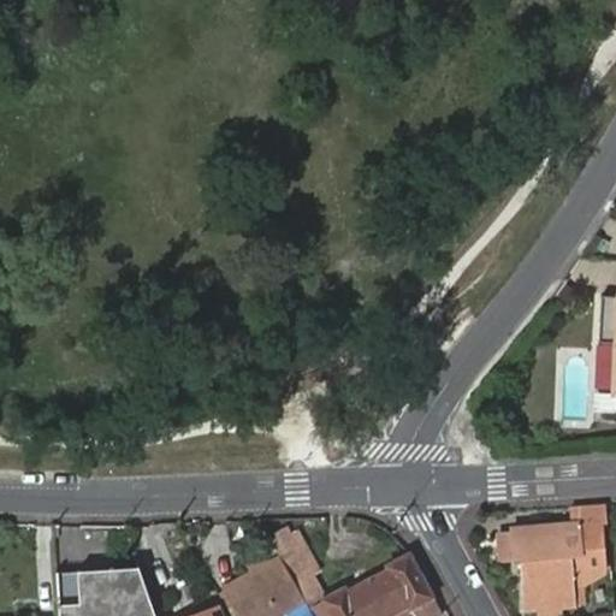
[(615,295),(597,295),(594,343),(614,343),(611,394),(615,394),(615,295)]
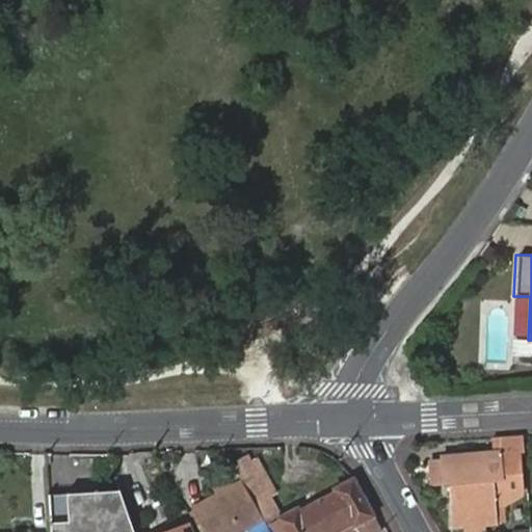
[(531,340),(528,340),(511,340),(510,355),(531,355),(531,340)]
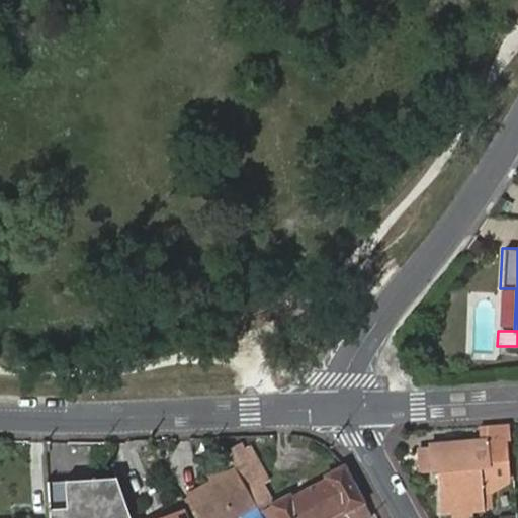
[(509,426),(482,427),(483,441),(482,443),(430,448),(432,469),(430,469),(431,484),(439,483),(441,511),(451,510),(451,517),(471,517),(471,508),(497,506),(495,494),(511,481),(509,480),(506,442),(511,441),(509,426)]
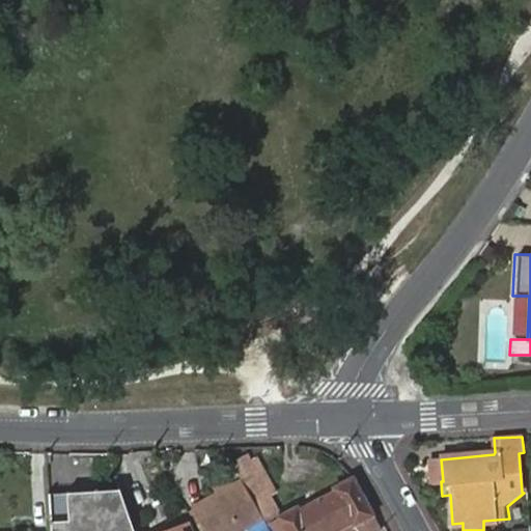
[(372,530),(380,528),(353,478),(334,488),(335,491),(300,508),(299,507),(281,516),(247,455),(234,462),(272,530),(372,530)]
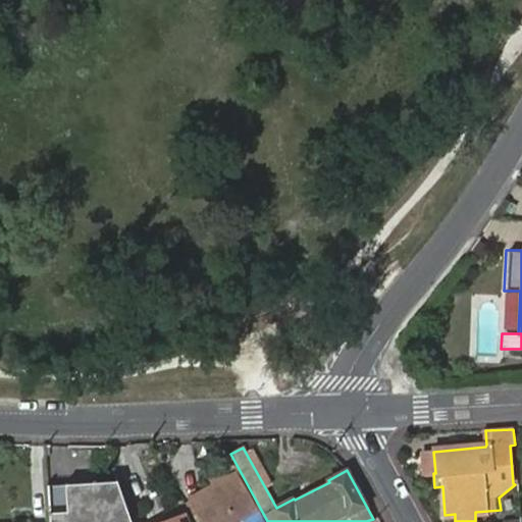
[(263,521),(236,469),(227,473),(224,469),(208,478),(211,482),(187,497),(201,521),(239,521),(243,520),(243,521),(263,521)]
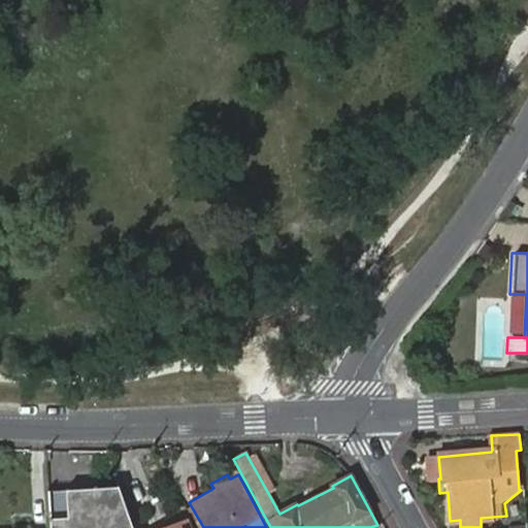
[(133,527),(120,489),(48,493),(51,527),(133,527)]
